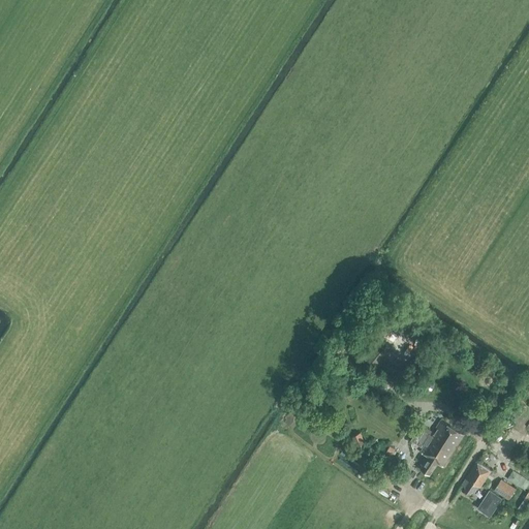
[(421,452),(425,455),(419,465),(421,466),(418,469),(428,474),(436,462),(443,466),(464,435),(440,421),(421,452)]
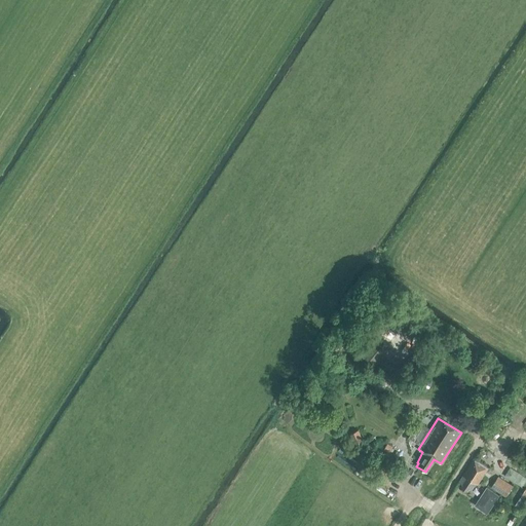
[(408,438),(419,445),(427,431),(416,425),(408,438)]
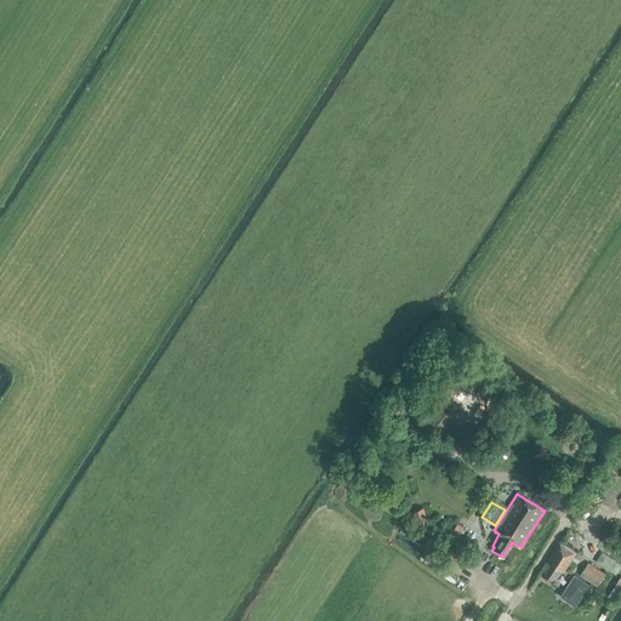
[(585,520),(592,510),(581,502),(574,513),(585,520)]
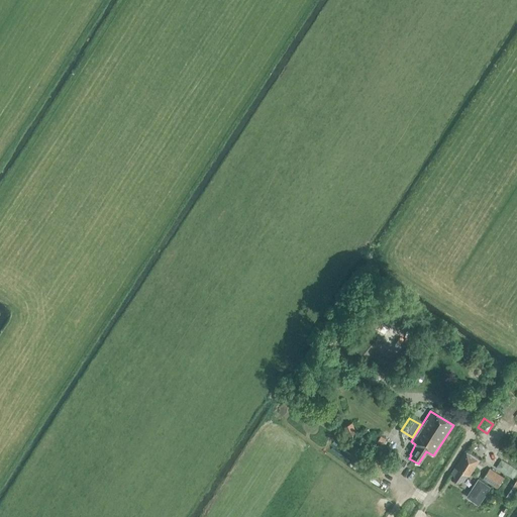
[(349,437),(357,434),(352,422),(344,426),(349,437)]
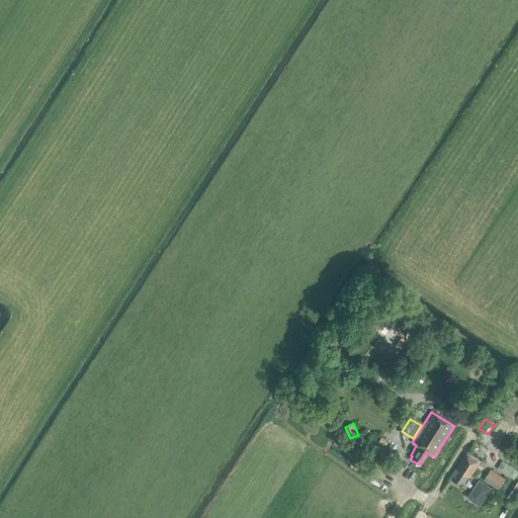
[(470,478),(481,461),(466,452),(451,475),(455,478),(454,480),(460,484),(462,482),(464,483),(468,477),(470,478)]
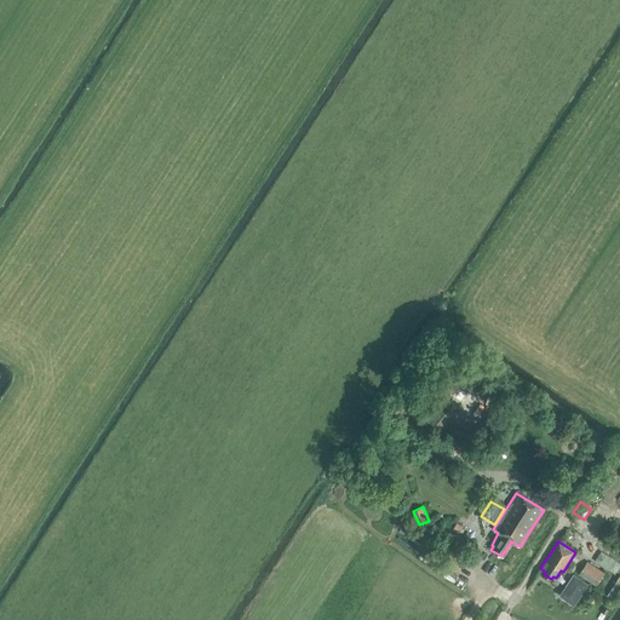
[(442,552),(458,562),(463,555),(447,545),(442,552)]
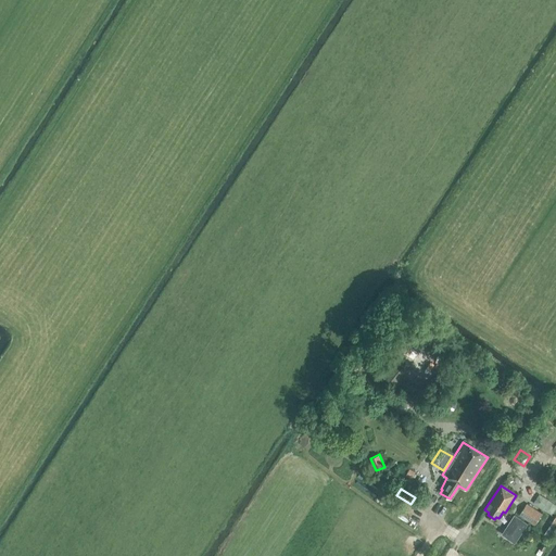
[(555,501),(540,494),(535,504),(554,512),(555,507),(555,501)]
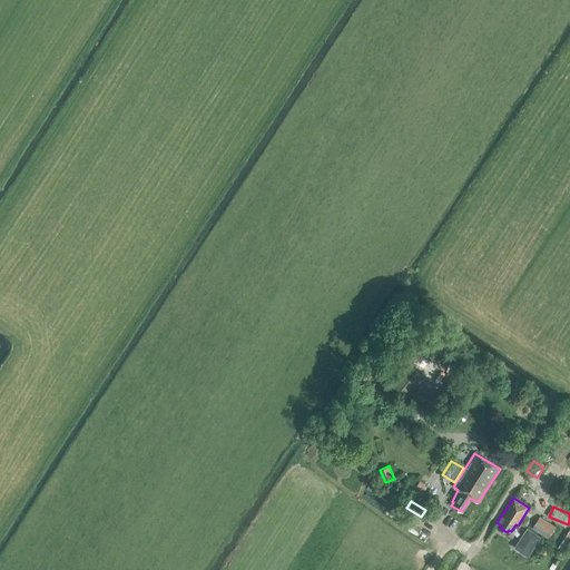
[(549,539),(556,527),(540,517),(532,529),(549,539)]
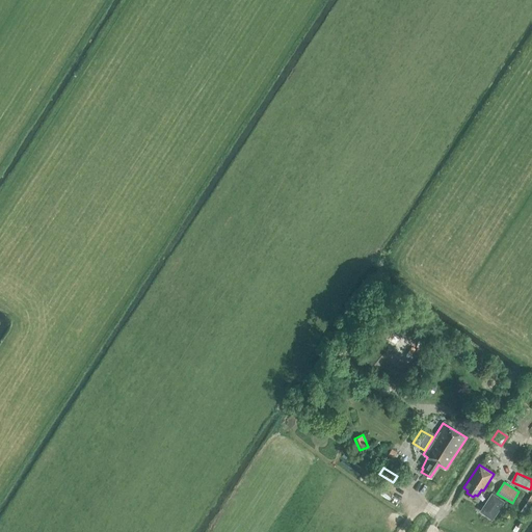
[(493,494),(481,511),(493,519),(504,501),(493,494)]
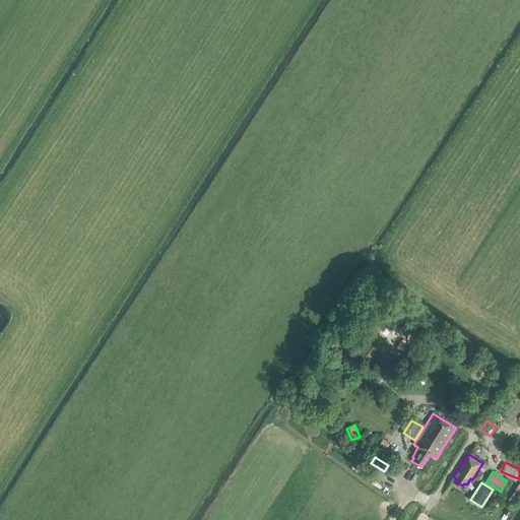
[(516,503),(519,497),(519,482),(510,499),(516,503)]
